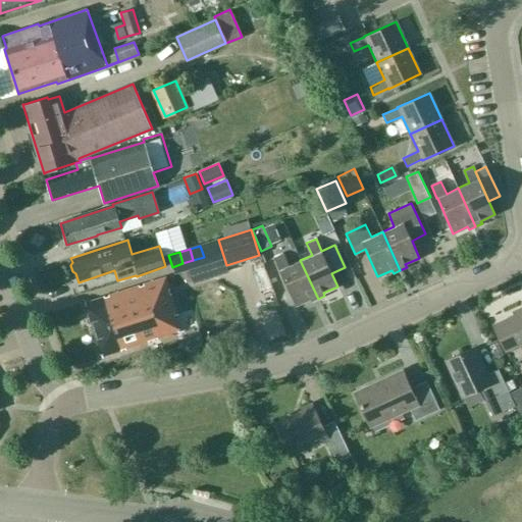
[(300,260),(289,265),(283,253),(273,258),(279,270),(296,306),(310,299),(311,302),(318,299),(300,260)]
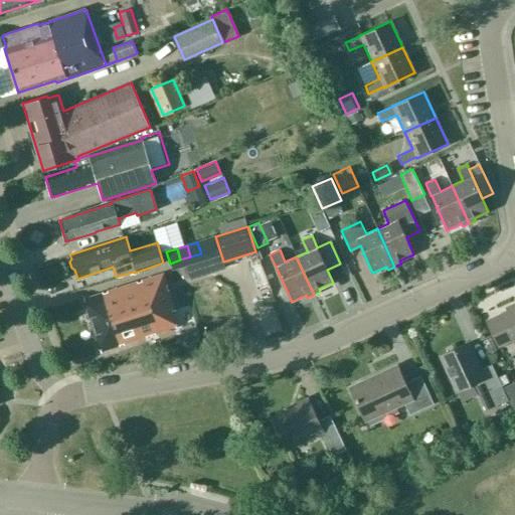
[(174,311),(168,290),(166,291),(164,287),(166,286),(163,275),(141,281),(142,283),(138,285),(137,283),(107,292),(108,294),(104,295),(103,293),(83,299),(101,351),(120,345),(119,343),(123,342),(124,344),(146,337),(146,335),(154,332),(155,334),(173,328),(176,327),(171,312),(174,311)]
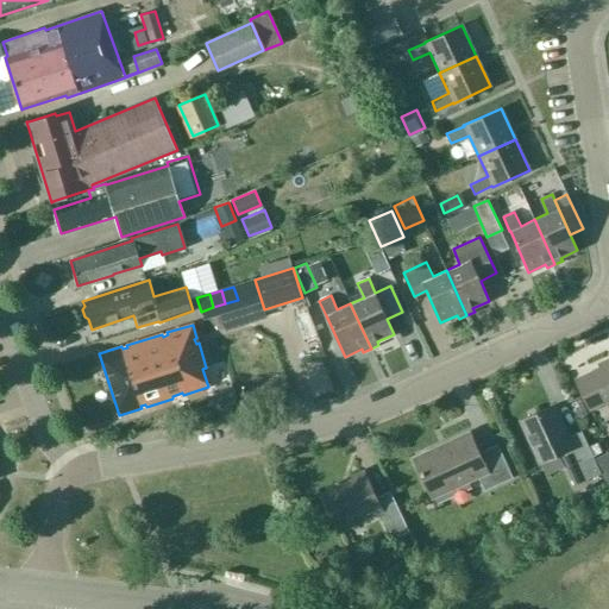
[(608,359),(600,364),(601,368),(576,380),(589,408),(608,399),(608,359)]
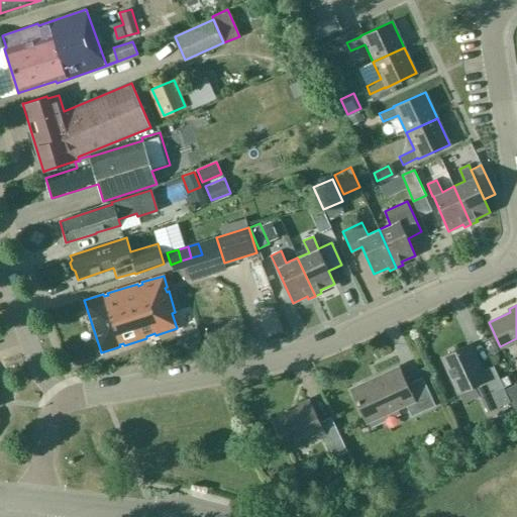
[(202,343),(199,333),(178,338),(181,349),(202,343)]
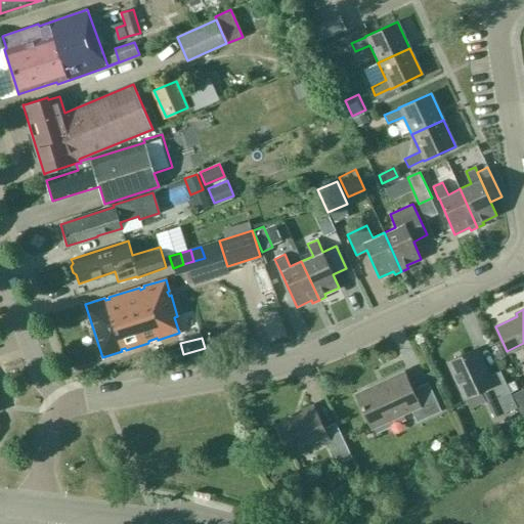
[(481,390),(494,418),(517,407),(499,370),(486,377),(474,350),(447,362),(464,397),(481,390)]
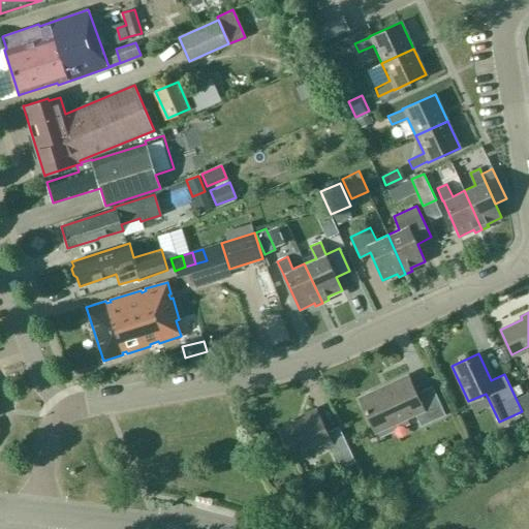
[(432,386),(415,394),(407,376),(361,398),(366,409),(365,409),(375,432),(415,413),(421,426),(445,414),(432,386)]
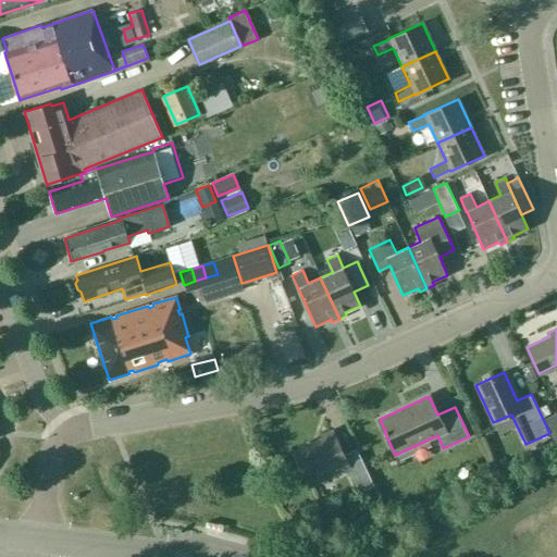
[(356,449),(344,455),(333,432),(318,438),(319,441),(295,453),(310,484),(348,467),(360,493),(373,486),(356,449)]
